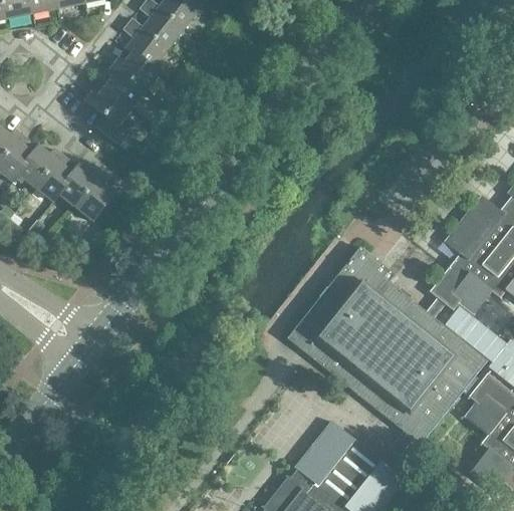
[(32,13),(29,0),(2,0),(6,18),(32,13)]
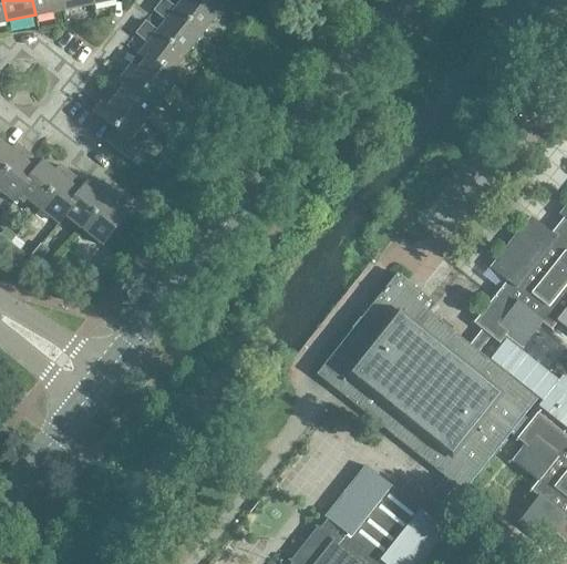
[(64,9),(62,0),(32,0),(35,14),(64,9)]
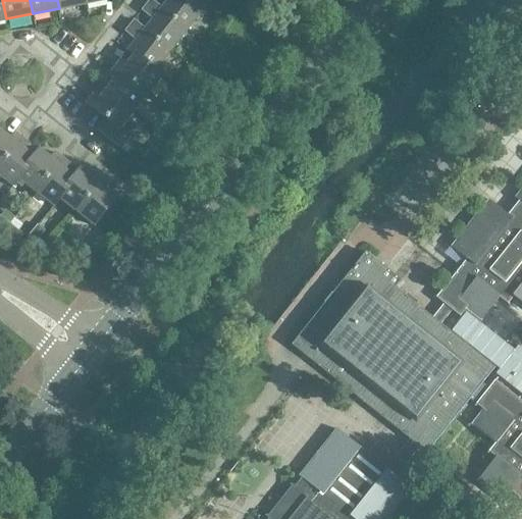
[(86,2),(85,0),(57,0),(59,8),(86,2)]
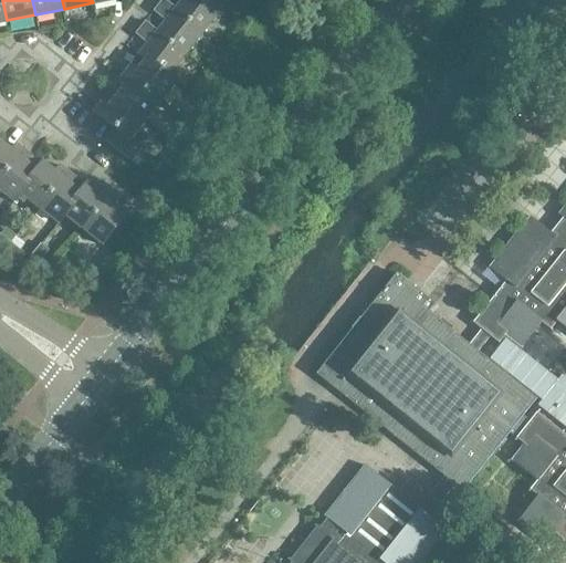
[(206,25),(178,3),(175,7),(167,0),(159,0),(157,3),(164,9),(159,14),(165,19),(160,24),(189,47),(206,25)]
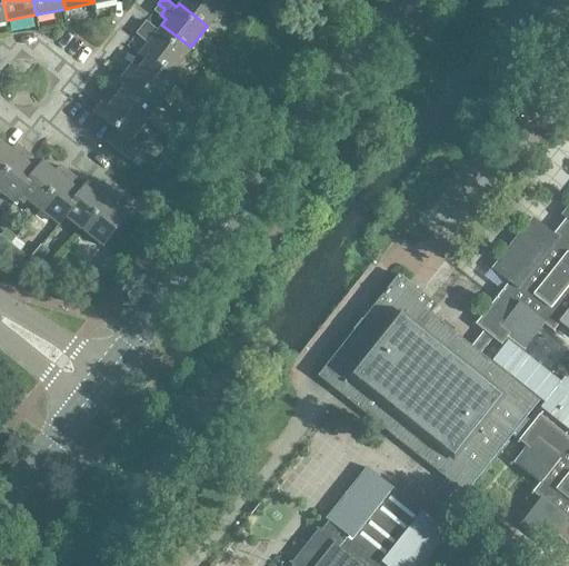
[(225,5),(218,0),(181,0),(179,3),(207,26),(225,5)]
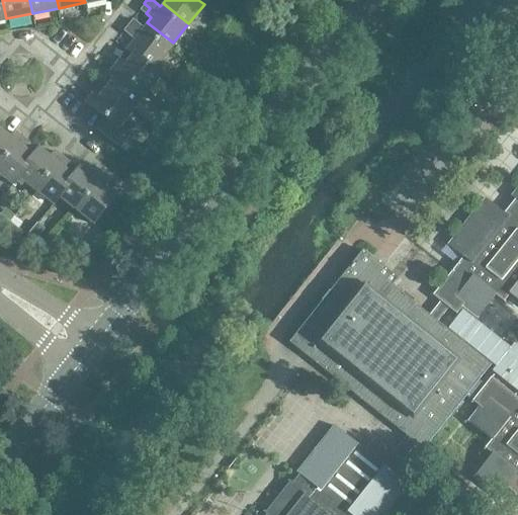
[(173,43),(147,22),(144,26),(133,18),(127,24),(133,28),(128,33),(135,37),(132,41),(158,63),(173,43)]
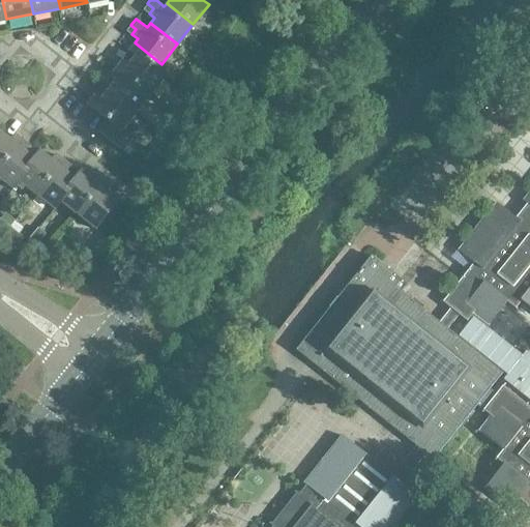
[(162,64),(135,42),(128,50),(136,55),(127,64),(122,60),(120,63),(153,90),(165,76),(157,69),(162,64)]
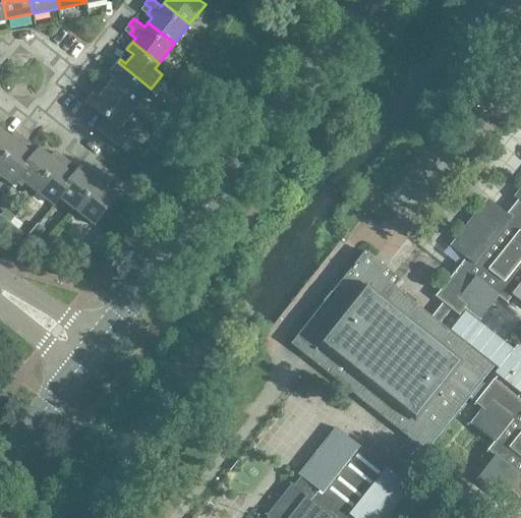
[(151,89),(118,62),(109,73),(114,77),(108,85),(135,108),(151,89)]
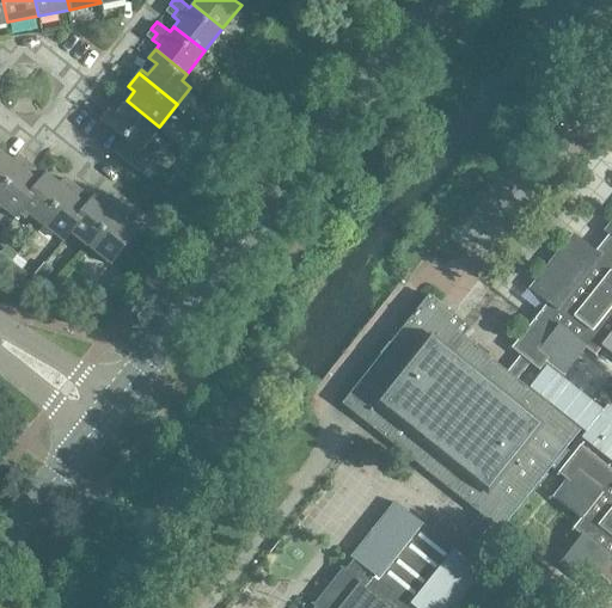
[(159,127),(127,100),(115,115),(109,110),(102,118),(123,136),(112,149),(141,172),(153,158),(141,149),(159,127)]
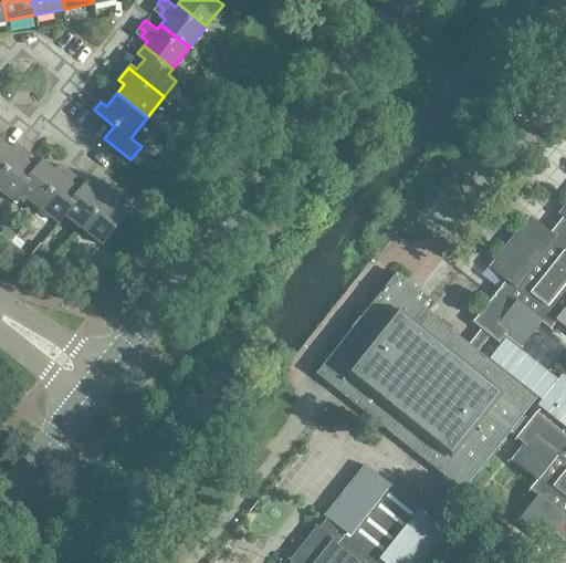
[(206,129),(217,115),(209,108),(198,123),(206,129)]
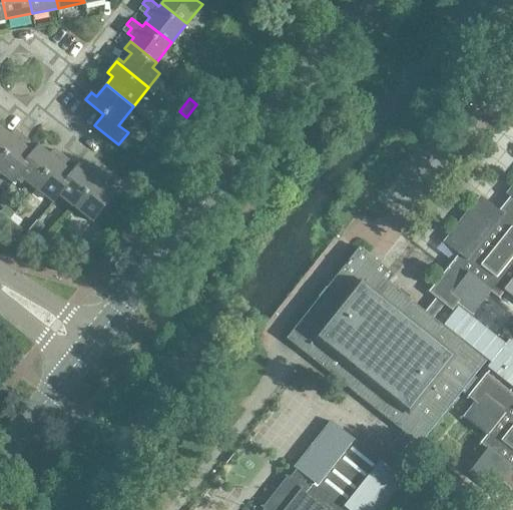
[(164,130),(171,136),(179,125),(172,120),(164,130)]
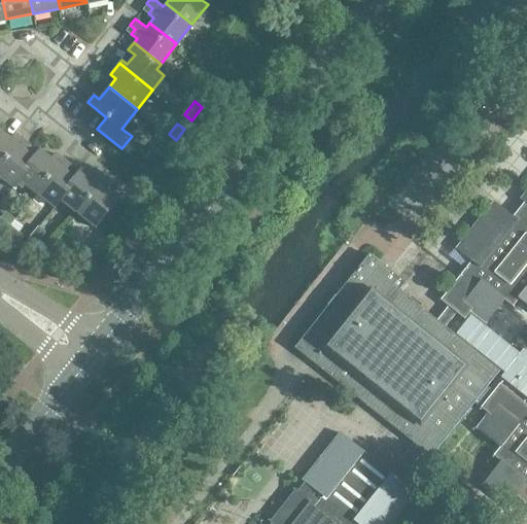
[(0,131),(0,165),(22,138),(14,133),(9,138),(0,131)]
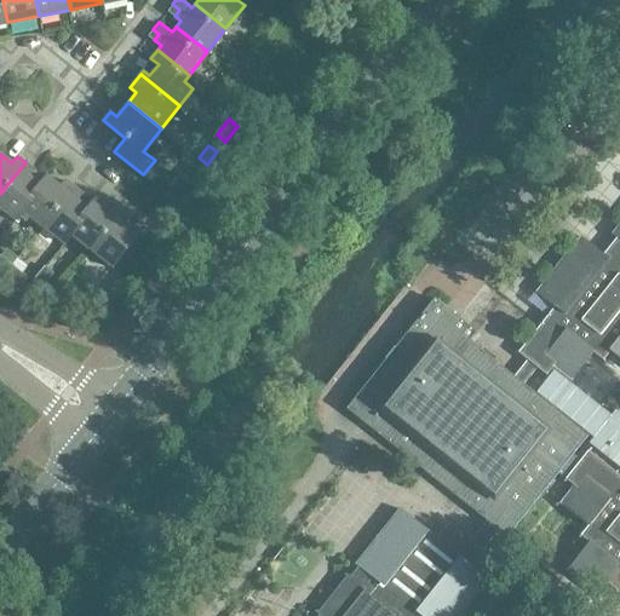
[(207,165),(199,157),(184,176),(193,182),(194,180),(207,165)]
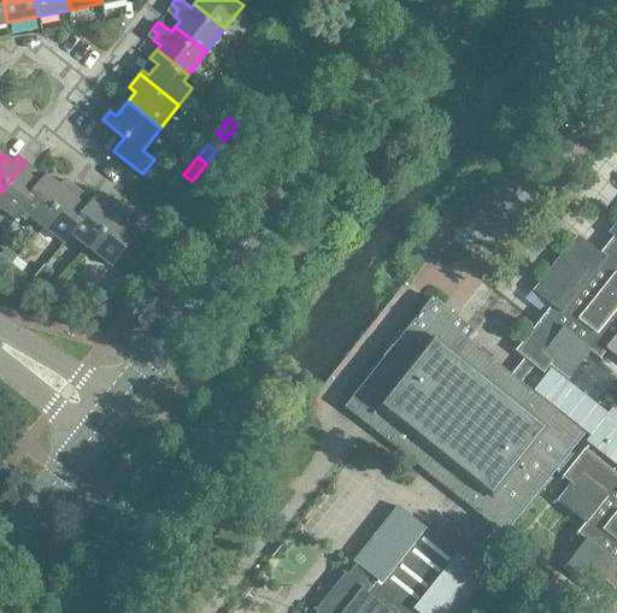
[(25,161),(0,193),(0,206),(13,218),(47,176),(46,175),(39,184),(28,176),(34,169),(25,161)]
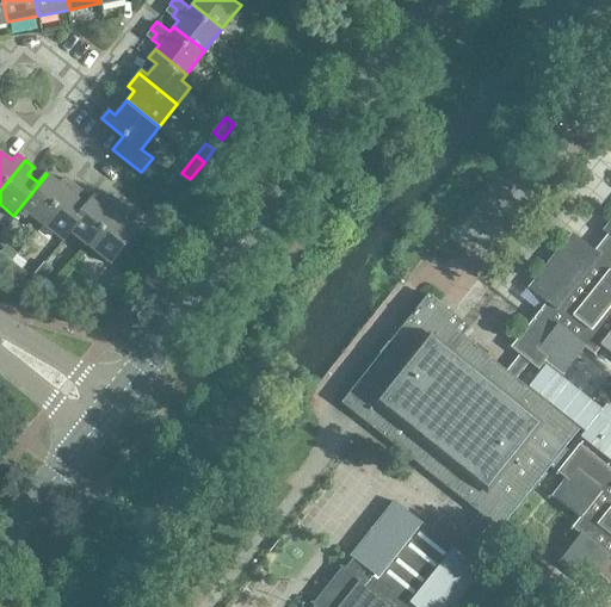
[(47,174),(13,216),(14,216),(22,208),(41,223),(73,184),(65,177),(59,184),(47,174)]
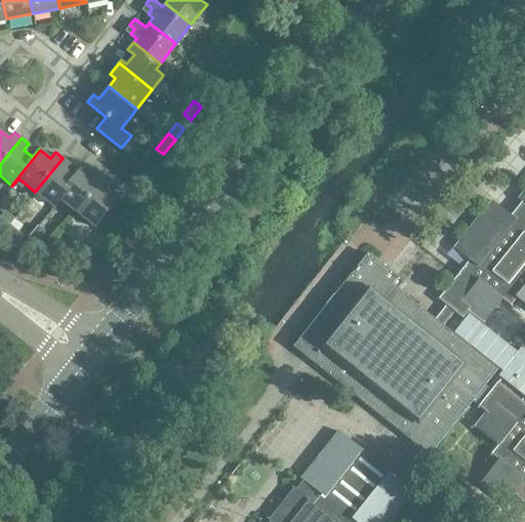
[(63,158),(35,192),(52,205),(81,169),(80,169),(74,176),(65,169),(69,163),(63,158)]
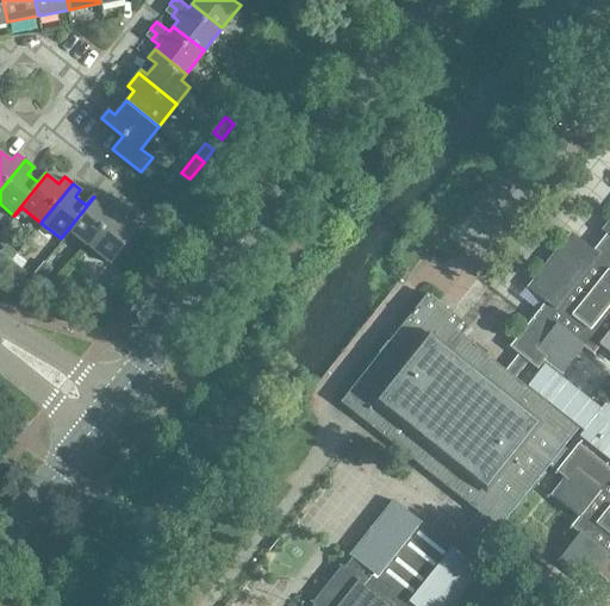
[(94,197),(61,238),(62,239),(69,230),(88,245),(119,206),(111,200),(106,206),(94,197)]
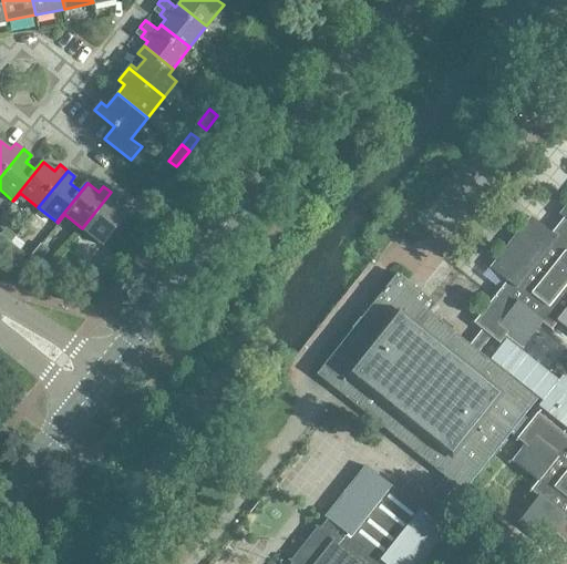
[(111,192),(82,228),(102,244),(126,214),(114,204),(119,198),(111,192)]
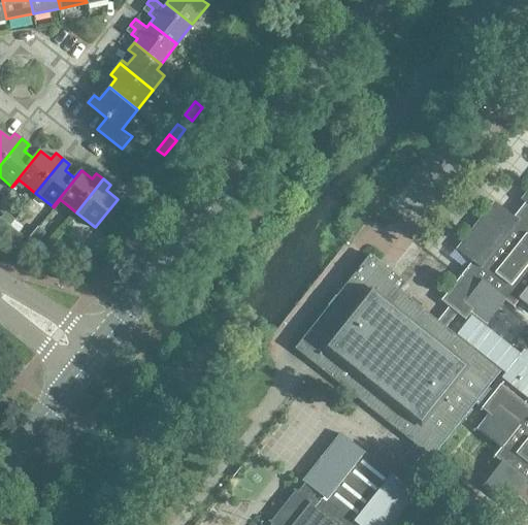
[(449,304),(457,310),(467,320),(472,314),(486,324),(505,300),(515,308),(521,300),(527,305),(527,187),(520,197),(527,203),(527,214),(524,210),(518,219),(494,199),(456,247),(470,259),(439,297),(449,304)]
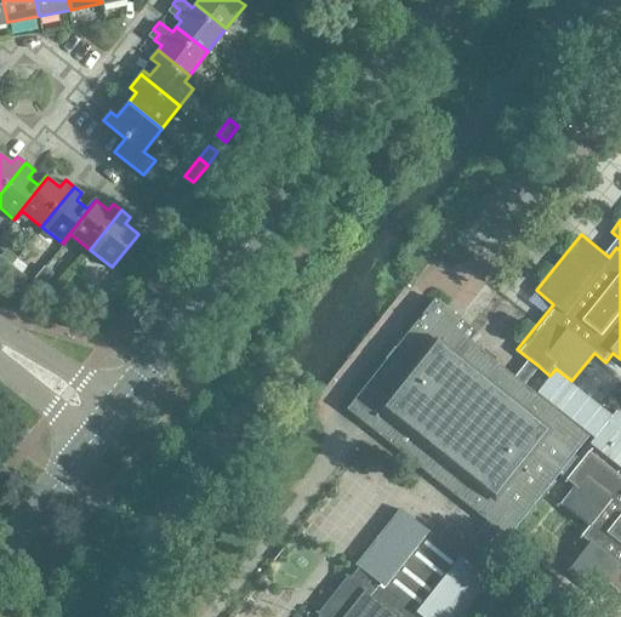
[(7,243),(1,252),(22,266),(28,257),(7,243)]
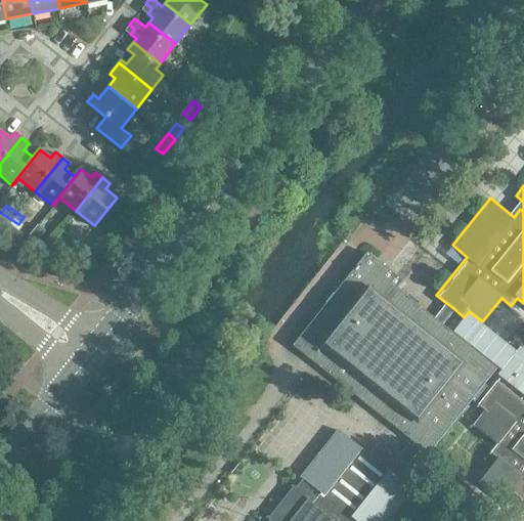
[(0,226),(4,230),(10,223),(0,215),(0,226)]
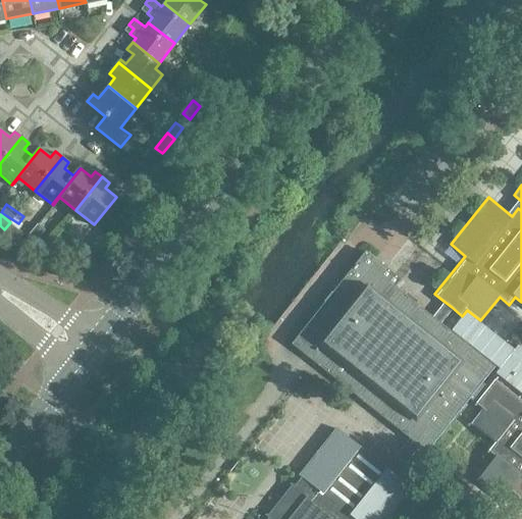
[(10,222),(4,229),(16,240),(22,232),(10,222)]
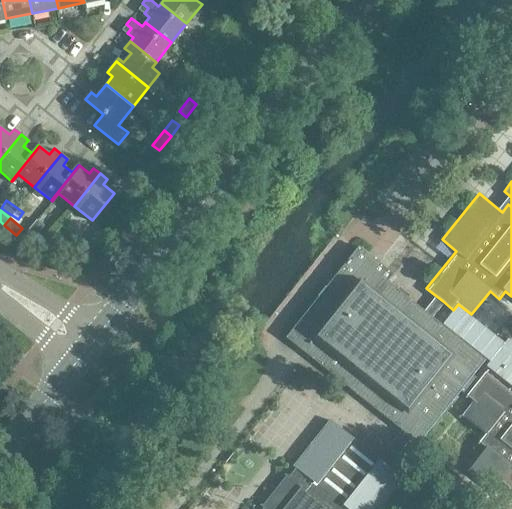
[(33,237),(43,224),(36,219),(26,231),(33,237)]
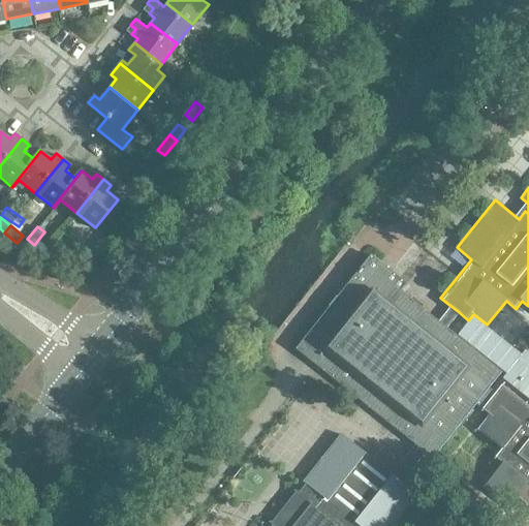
[(79,263),(89,249),(82,244),(71,256),(79,263)]
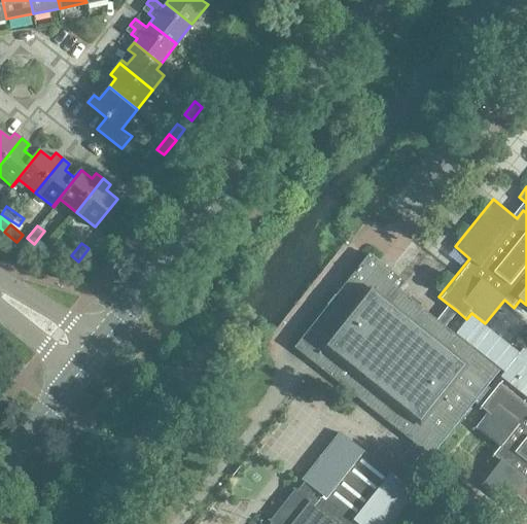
[(294,347),(413,442),(402,455),(412,462),(422,449),(431,455),(500,369),(445,324),(456,310),(448,304),(436,318),(399,288),(406,280),(370,252),(294,347)]
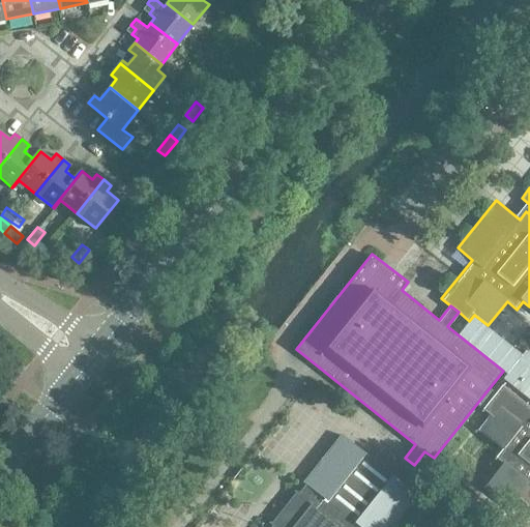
[(488,325),(474,315),(469,321),(457,333),(505,372),(502,377),(529,399),(529,351),(525,348),(521,353),(488,325)]
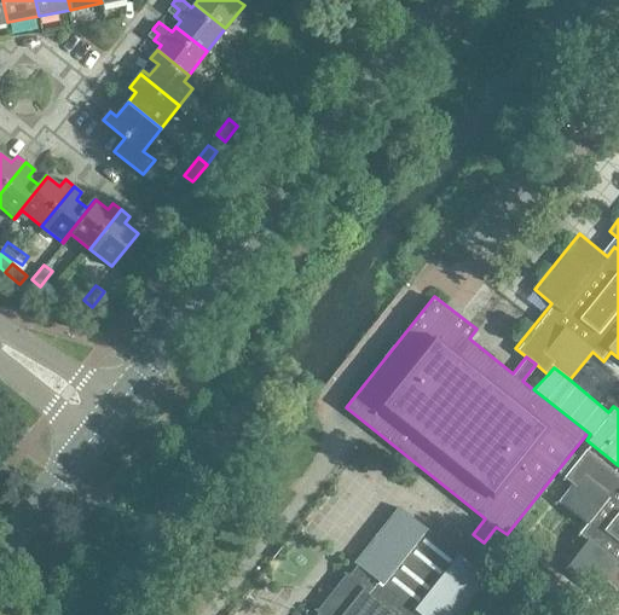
[(618,469),(589,446),(563,479),(572,485),(560,499),(588,522),(578,534),(588,541),(566,568),(594,591),(605,578),(618,590),(618,469)]
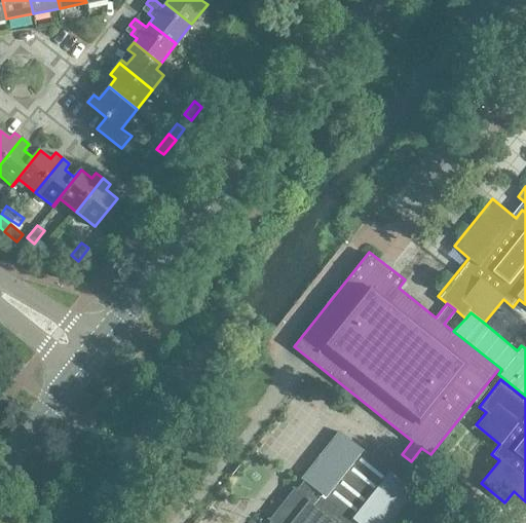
[(389,522),(415,491),(408,485),(415,477),(405,469),(411,461),(402,454),(396,461),(375,445),(369,454),(338,430),(300,478),(304,481),(297,489),(294,486),(268,519),(271,522),(270,522),(389,522)]
